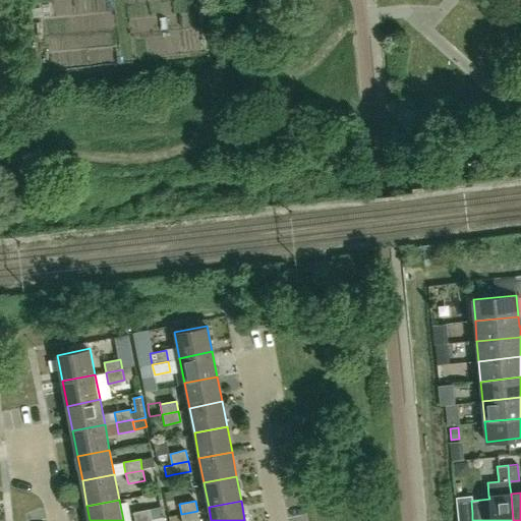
[(134,520),(145,520),(152,520),(150,509),(133,512),(134,520)]
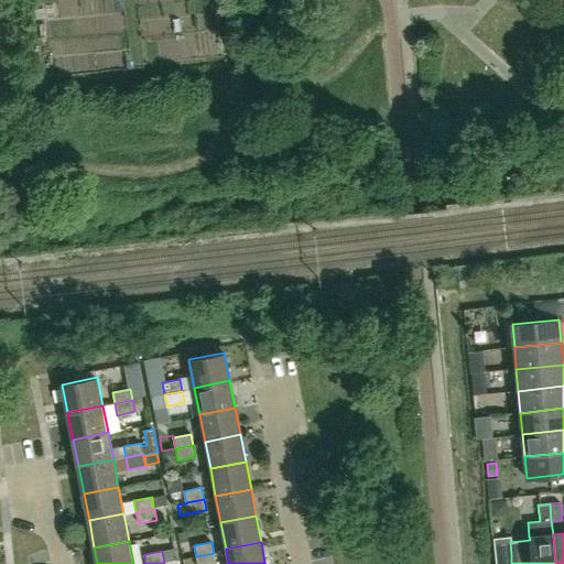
[(197,563),(216,563),(214,553),(196,556),(197,563)]
